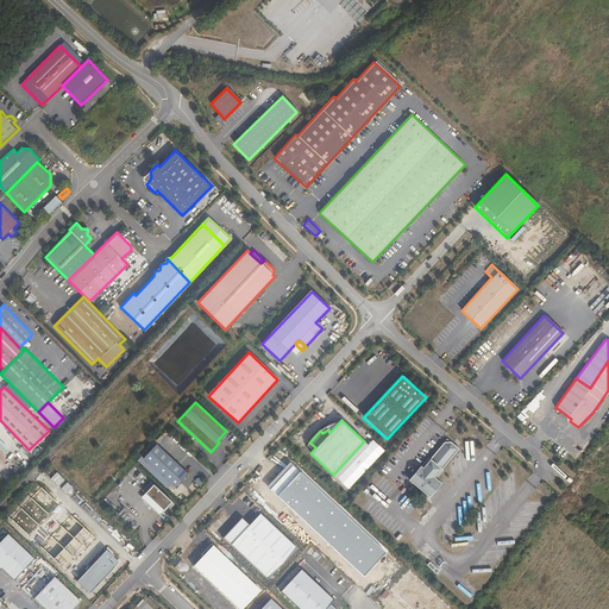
[(330,433),(340,421),(333,422),(325,426),(320,429),(315,433),(311,440),(307,445),(314,450),(315,447),(309,443),(320,431),(322,433),(328,429),(330,433)]
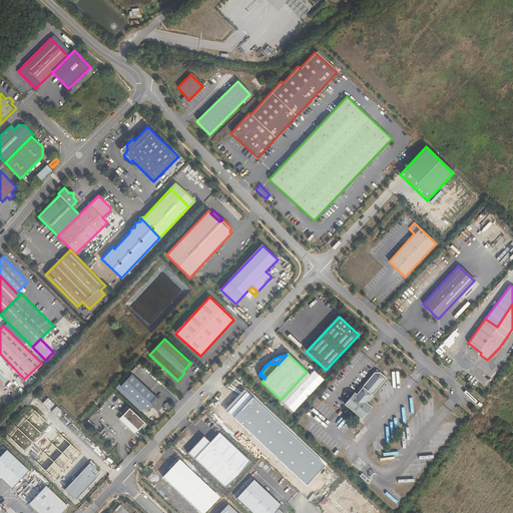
[(184,373),(192,365),(190,363),(183,371),(184,373)]
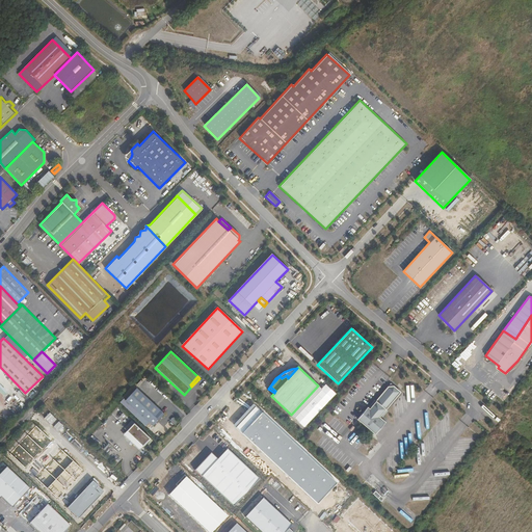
[(294,418),(322,389),(318,386),(291,415),(294,418)]
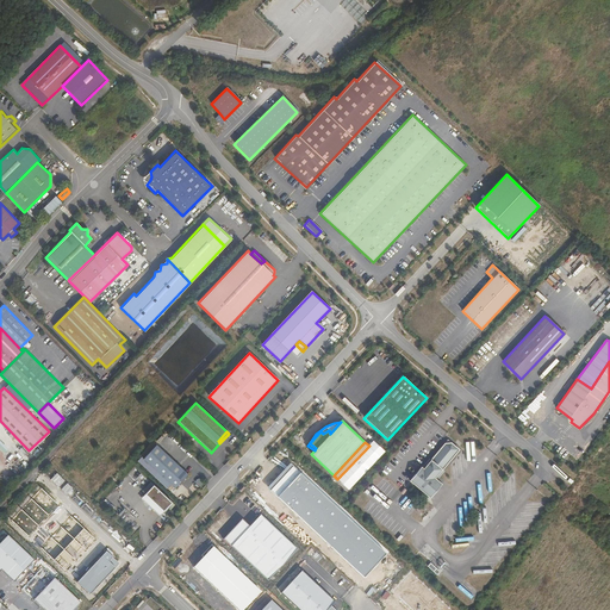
[(435,478),(459,449),(452,443),(444,443),(423,468),(421,466),(409,480),(422,491),(418,496),(423,499),(424,497),(425,498),(428,496),(430,498),(442,484),(435,478)]
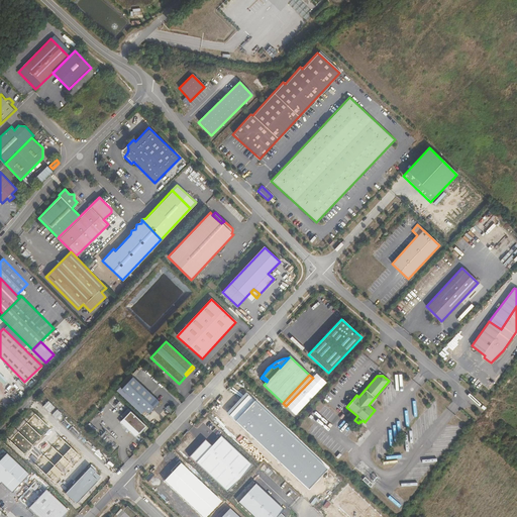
[(160,402),(133,377),(121,389),(148,414),(160,402)]
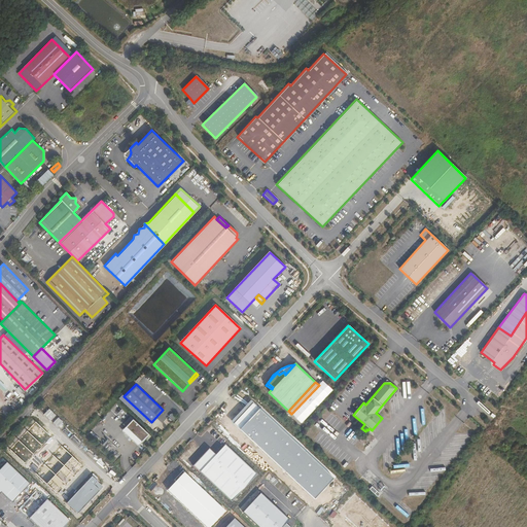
[(149,434),(133,419),(126,427),(142,443),(149,434)]
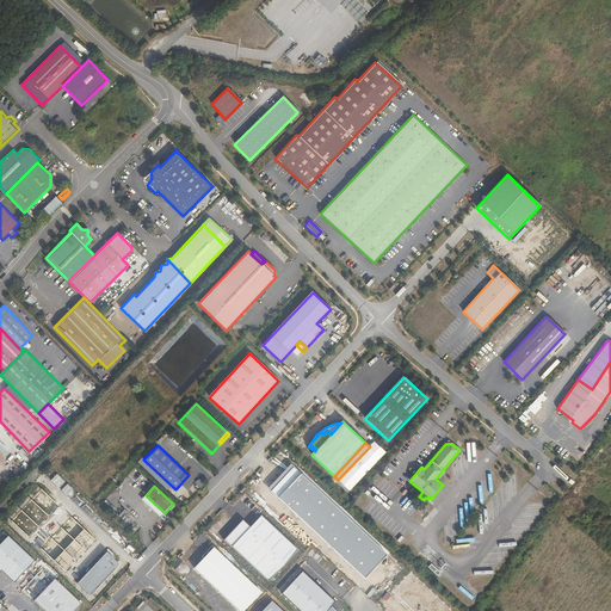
[(0,542),(0,571),(13,582),(35,560),(6,535),(0,542)]
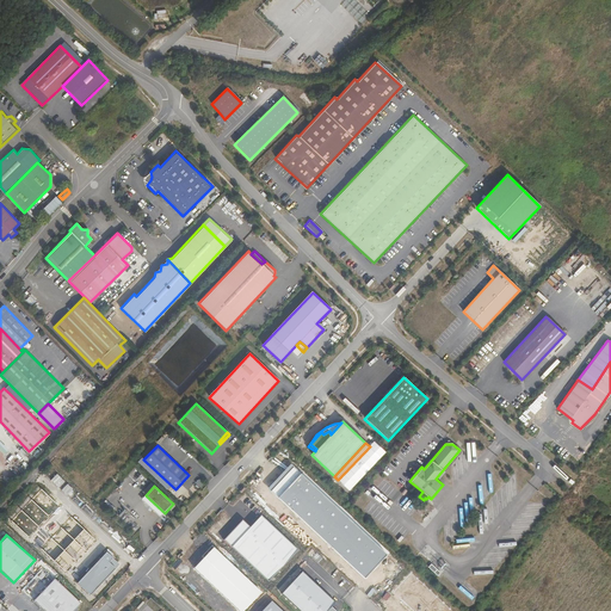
[(440,573),(431,565),(427,567),(438,576),(440,573)]
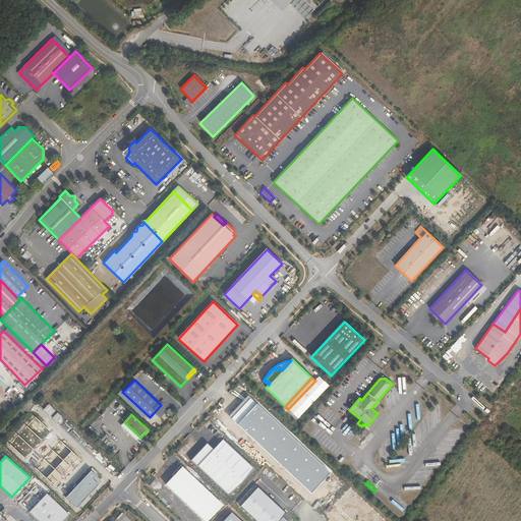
[(38,520),(63,520),(69,515),(47,494),(30,513),(38,520)]
